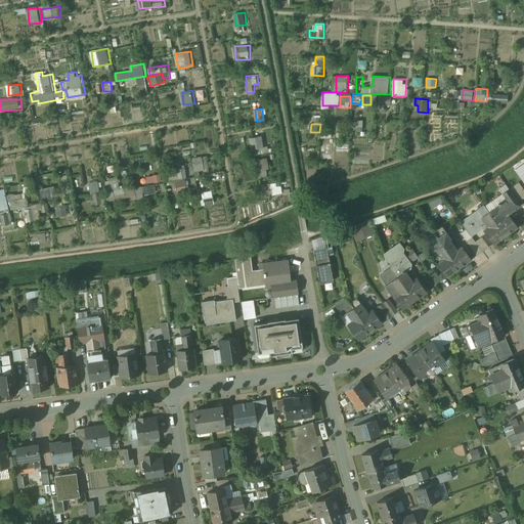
[(251,153),(269,151),(268,145),(264,145),(264,136),(250,137),(251,153)]
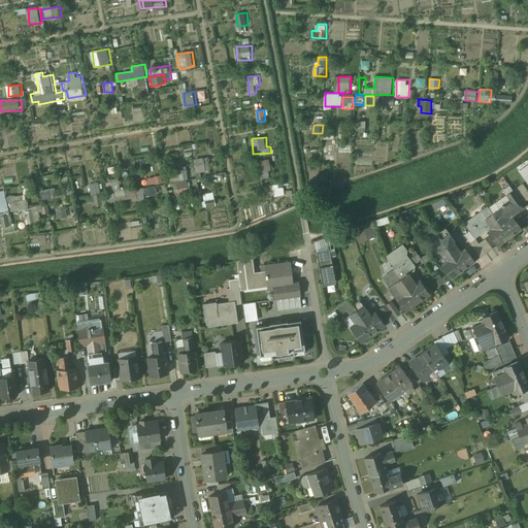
[(374,145),(373,157),(384,158),(385,146),(374,145)]
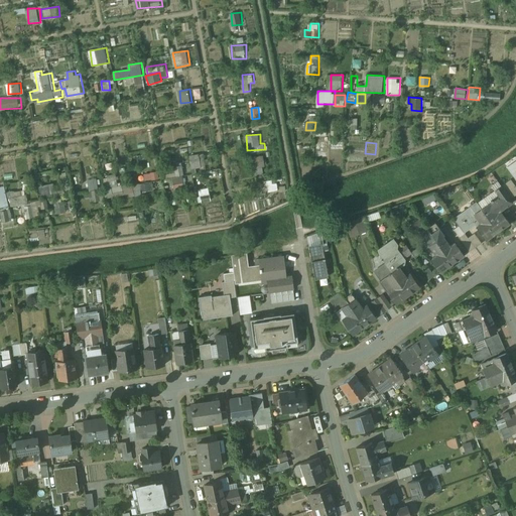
[(191,168),(202,167),(200,154),(189,155),(191,168)]
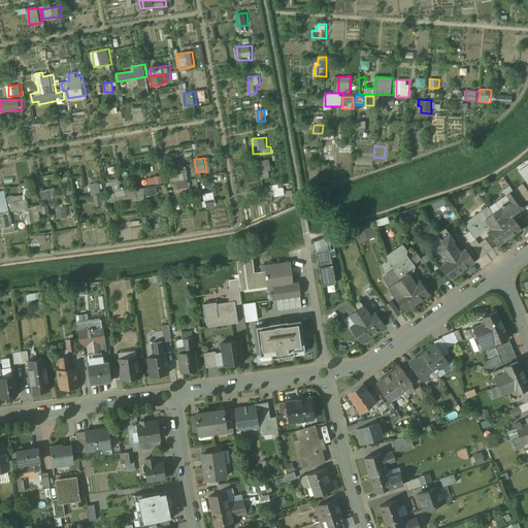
[(271,159),(262,160),(263,171),(272,170),(271,159)]
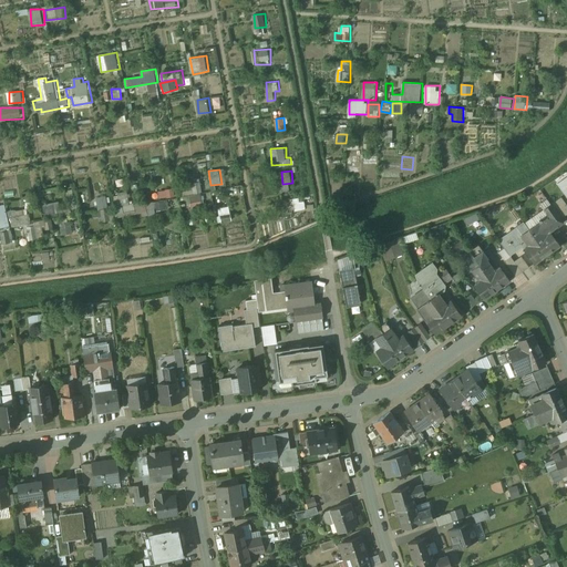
[(189,179),(191,193),(203,192),(202,178),(189,179)]
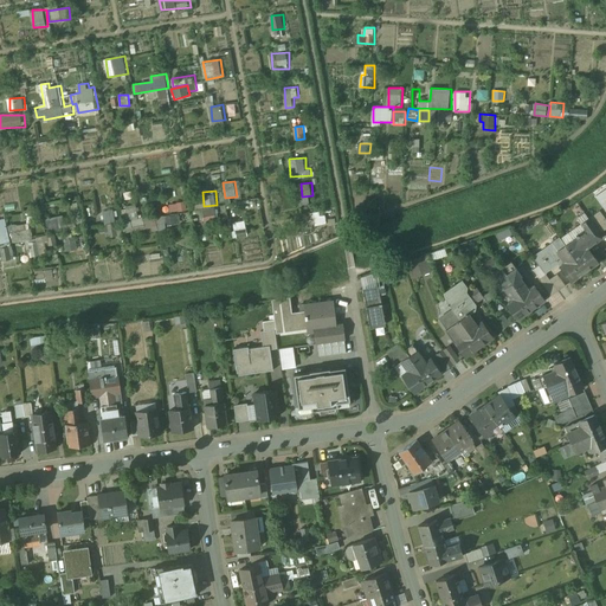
[(128,217),(137,216),(137,206),(128,206),(128,217)]
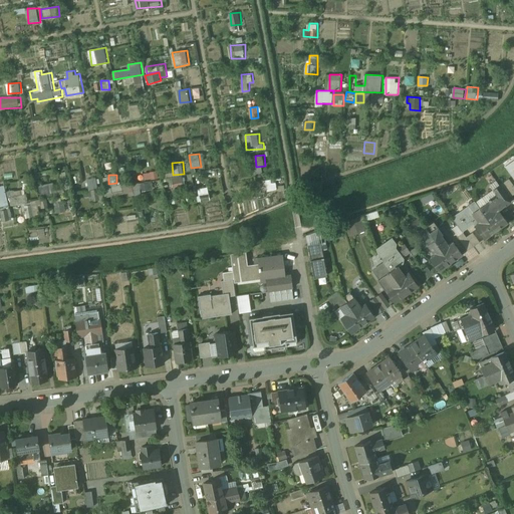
[(89,179),(89,188),(98,188),(97,178),(89,179)]
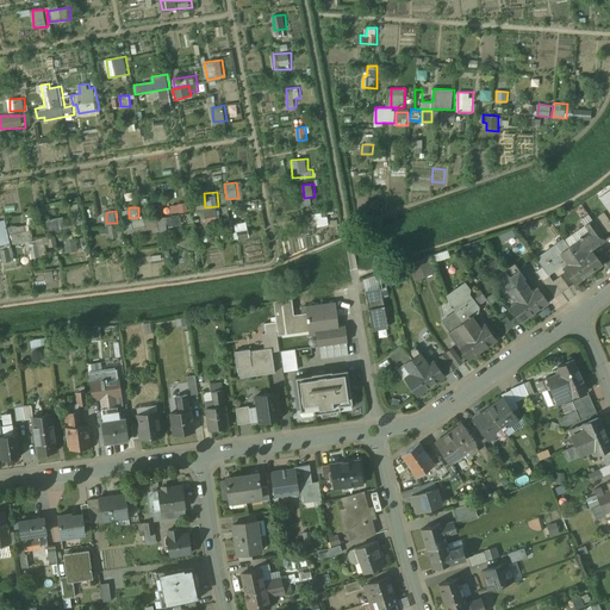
[(318,226),(330,224),(328,212),(316,215),(318,226)]
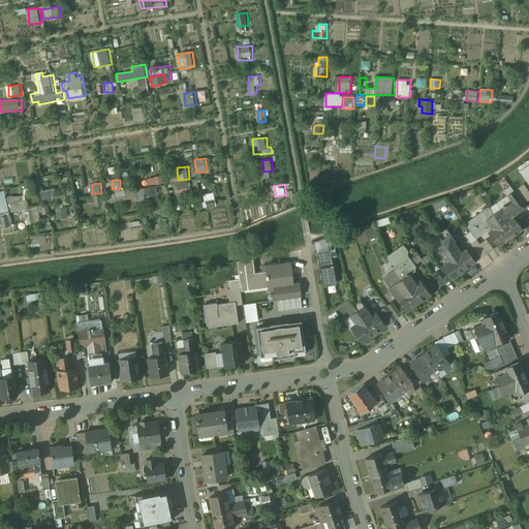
[(528,200),(528,193),(523,185),(514,191),(523,205),(528,200)]
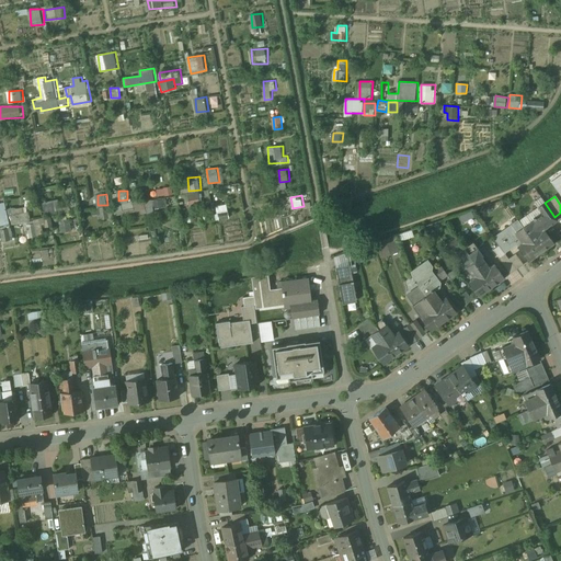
[(43,202),(45,214),(59,212),(57,199),(43,202)]
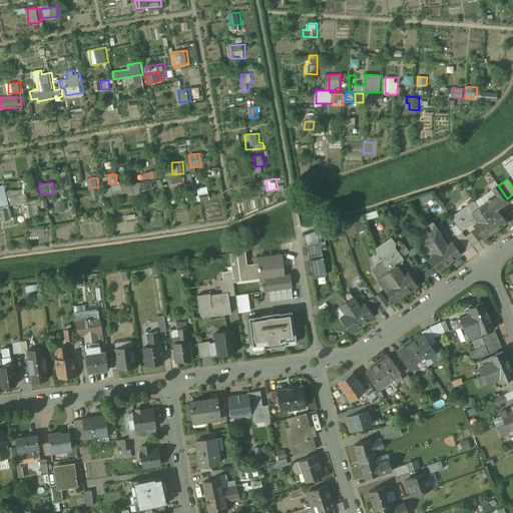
[(152,182),(124,184),(125,192),(153,190),(152,182)]
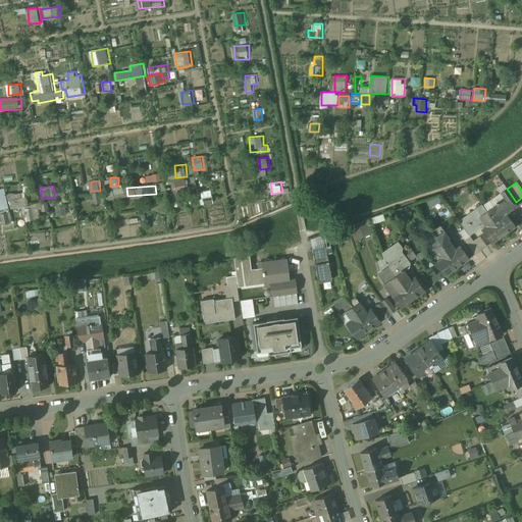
[(0,208),(9,208),(7,188),(0,189),(0,208)]
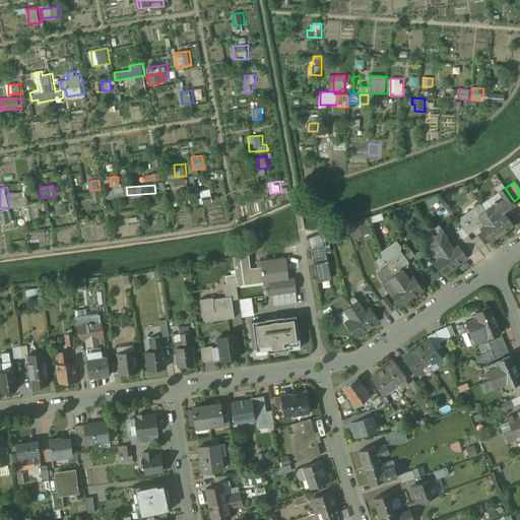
[(502,198),(484,211),(492,221),(504,212),(504,213),(516,205),(514,201),(505,188),(498,193),(502,198)]
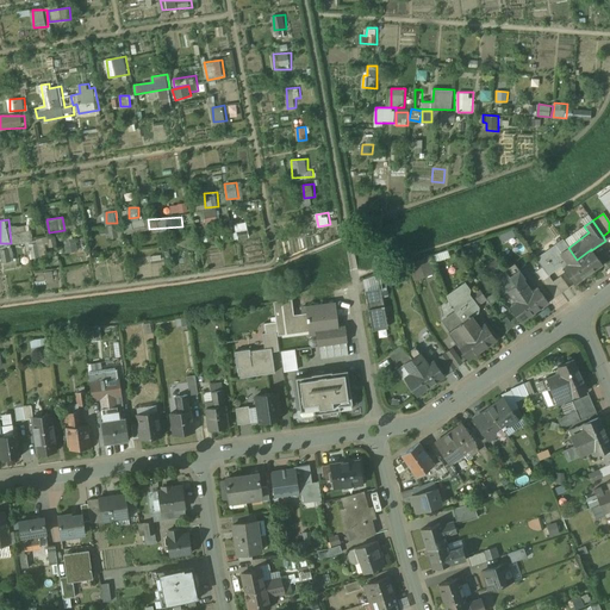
[(237,223),(240,237),(250,236),(248,222),(237,223)]
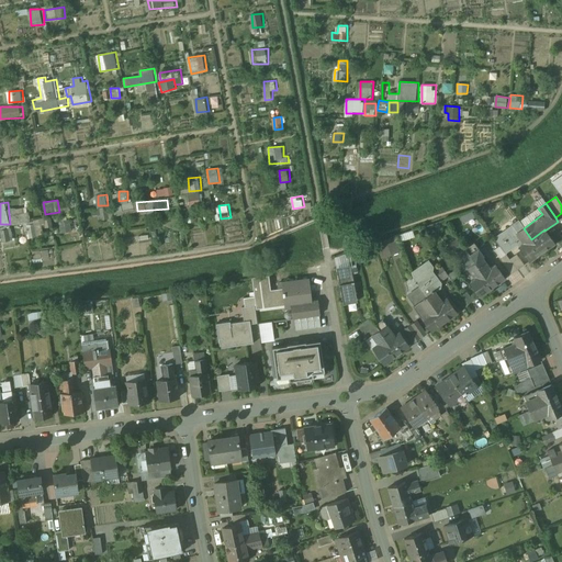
[(27,205),(9,210),(13,225),(31,221),(27,205)]
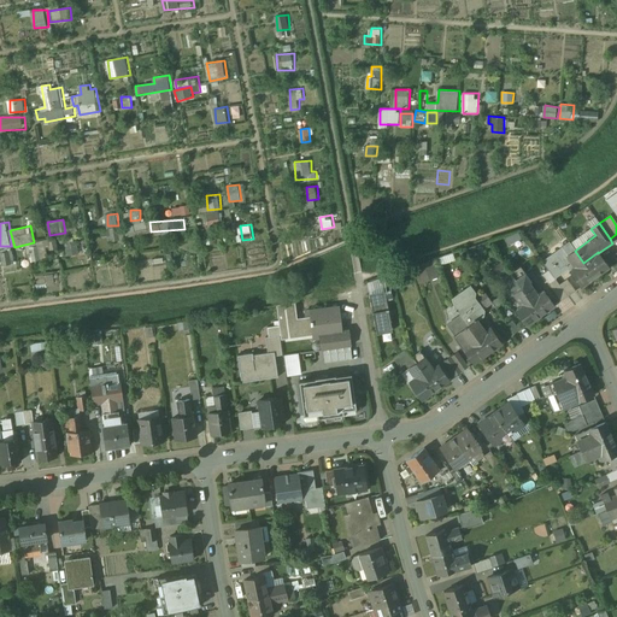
[(56,238),(37,241),(39,245),(31,247),(34,260),(48,258),(47,252),(58,250),(56,238)]
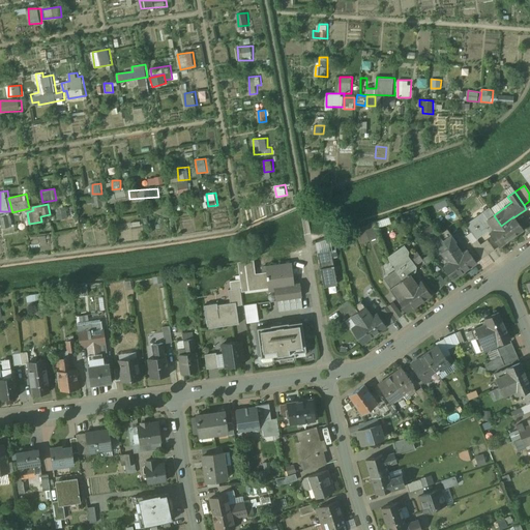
[(57,217),(67,217),(67,208),(57,208),(57,217)]
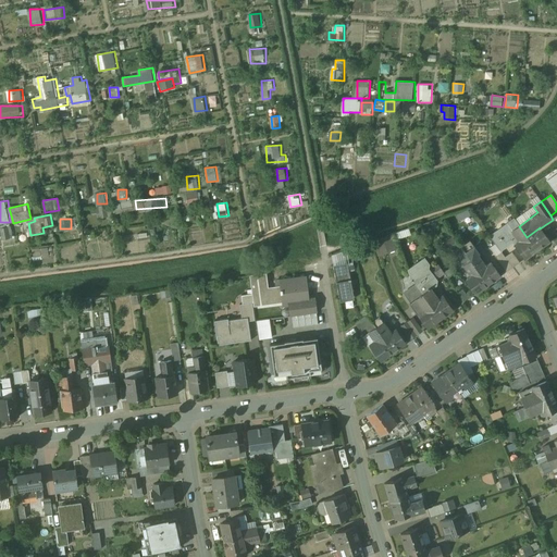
[(515,221),(491,237),(500,251),(512,243),(515,246),(527,237),(519,226),(515,221)]
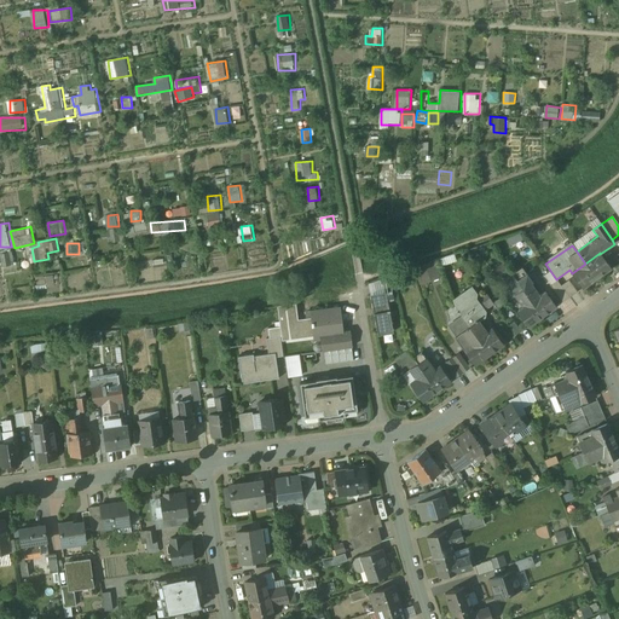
[(13,252),(1,253),(4,266),(16,265),(13,252)]
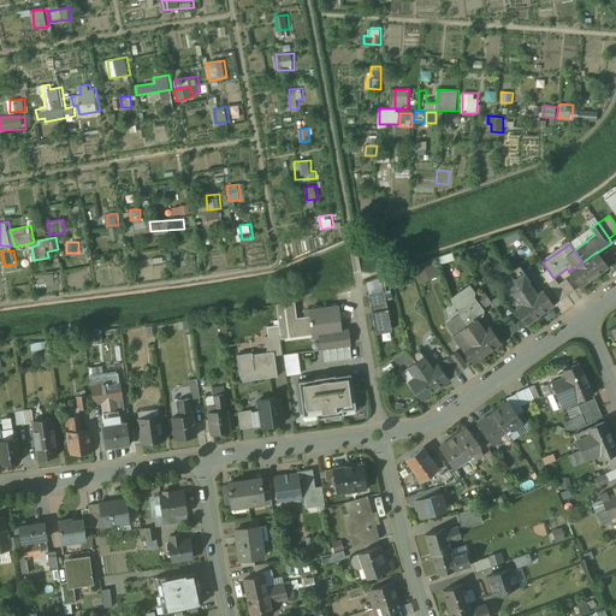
[(597,252),(582,262),(593,277),(606,267),(597,253),(597,252)]
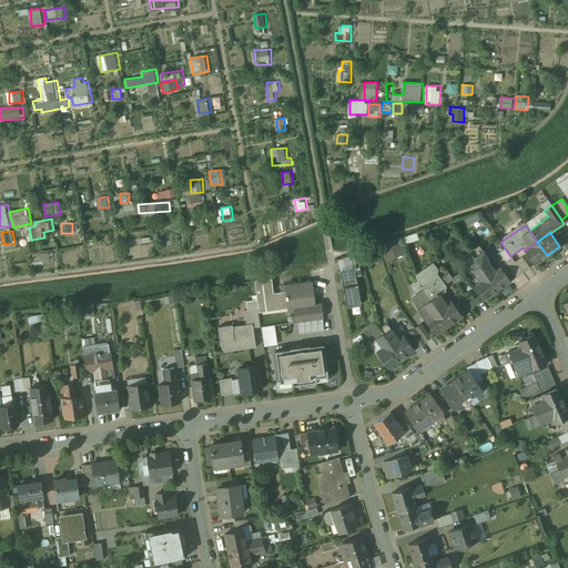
[(388,257),(403,254),(399,239),(385,242),(388,257)]
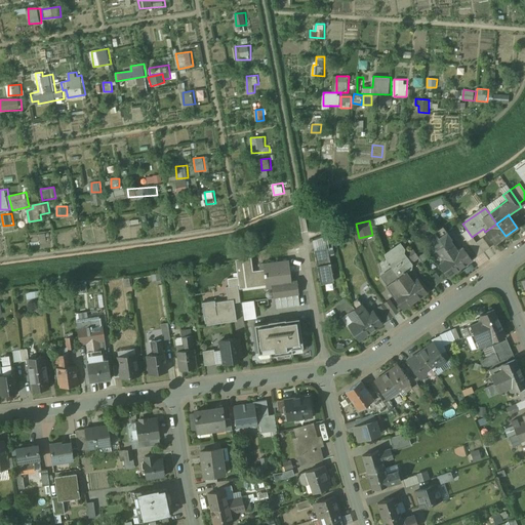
[(506,236),(496,224),(485,232),(494,244),(506,236)]
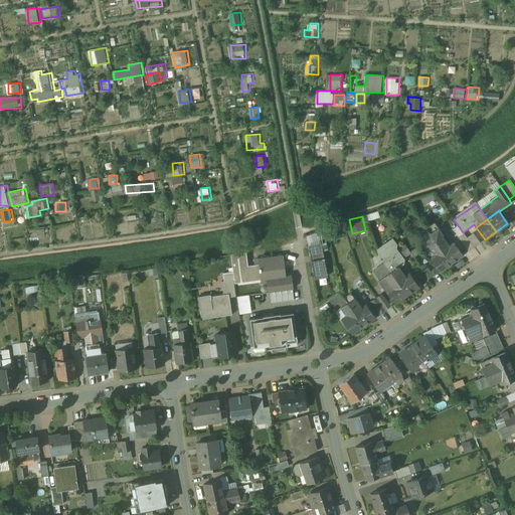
[(430,233),(422,223),(415,227),(436,255),(442,251),(435,240),(430,233)]
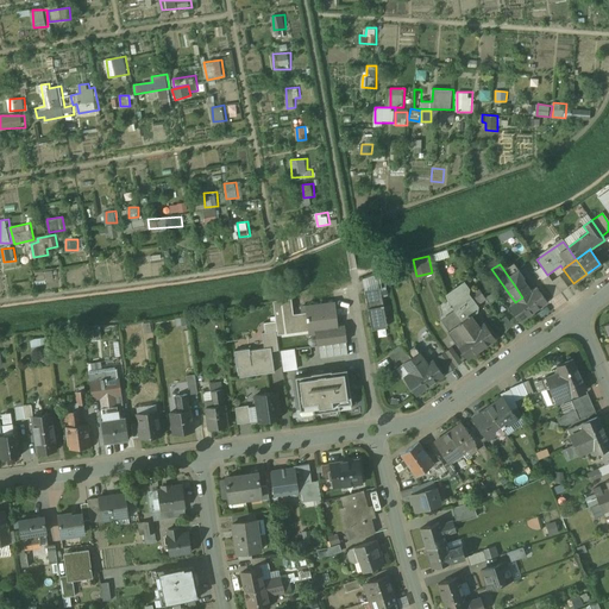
[(518,269),(508,276),(514,284),(522,280),(523,278),(518,269)]
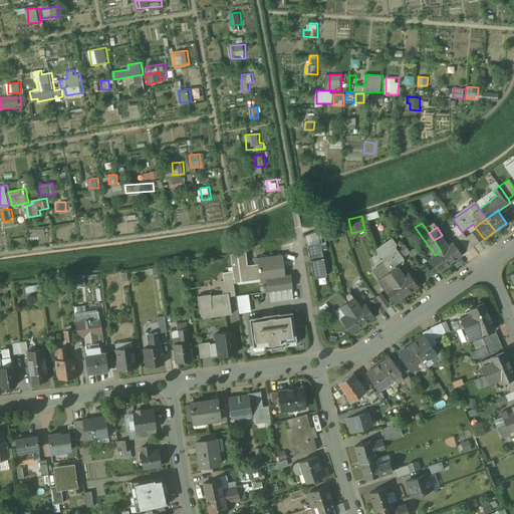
[(466,237),(463,233),(457,237),(467,251),(472,247),(466,237)]
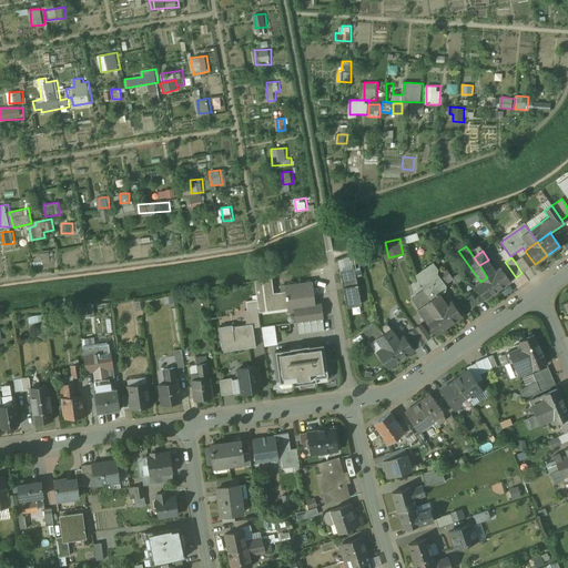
[(529,267),(521,257),(515,262),(521,273),(529,267)]
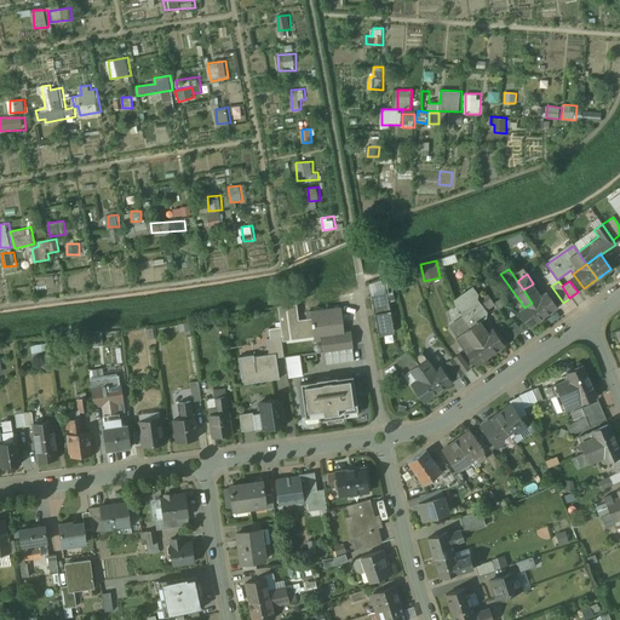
[(532,285),(523,290),(532,303),(540,297),(532,285)]
